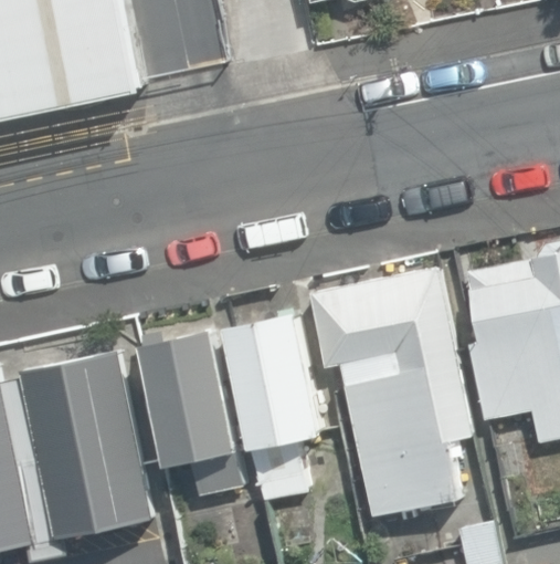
[(0,116),(151,85),(134,0),(0,0),(0,116)]
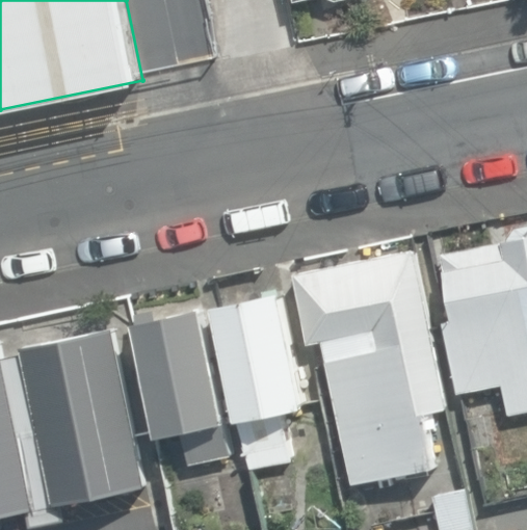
[(526,223),(515,226),(502,243),(439,254),(450,321),(441,323),(453,394),(500,387),(504,415),(526,411),(526,223)]
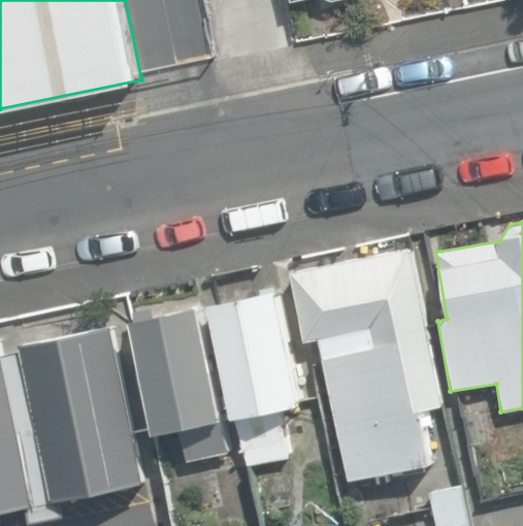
[(445,402),(407,250),(287,280),(301,342),(315,339),(350,483),(435,462),(423,408),(445,402)]
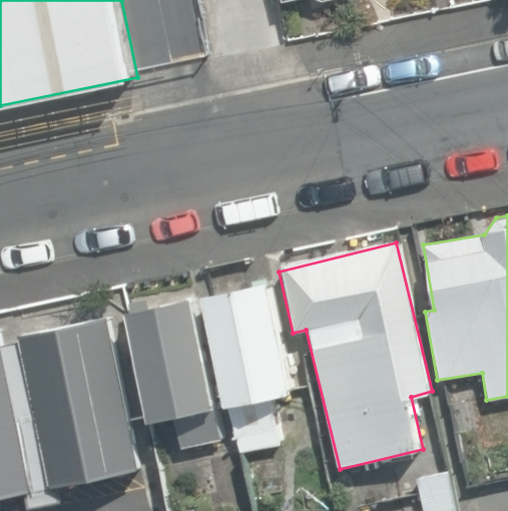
[(231,404),(241,453),(279,445),(270,397),(294,392),(273,284),(205,297),(226,405),(231,404)]
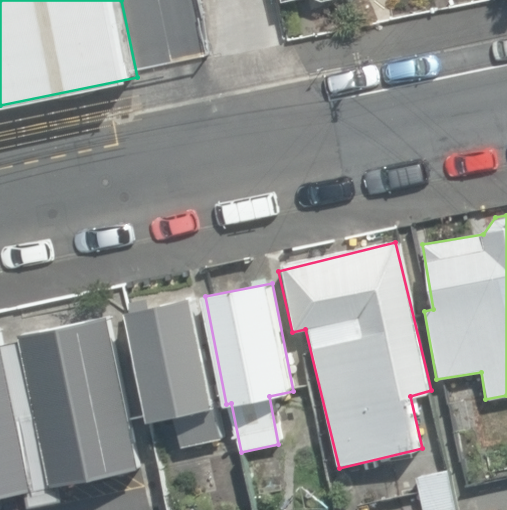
[(175,413),(182,447),(225,439),(197,298),(131,312),(152,418),(175,413)]
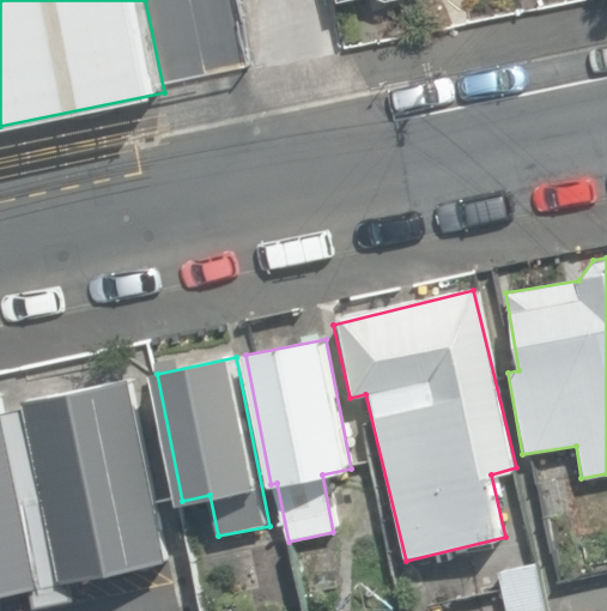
[(0,597),(30,591),(34,610),(74,602),(71,580),(168,562),(129,379),(23,400),(25,409),(2,413),(0,400),(0,597)]
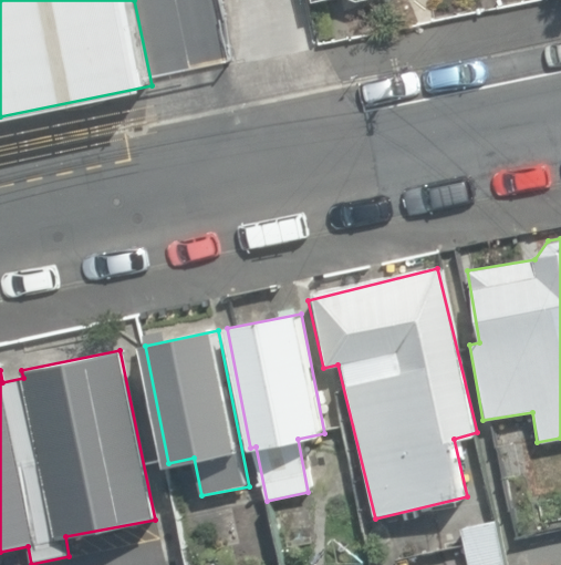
[(280,552),(297,548),(288,512),(271,516),(280,552)]
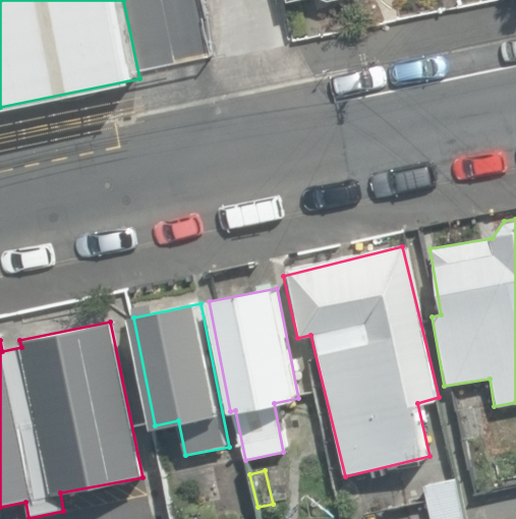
[(456,518),(446,477),(414,485),(422,518),(456,518)]
